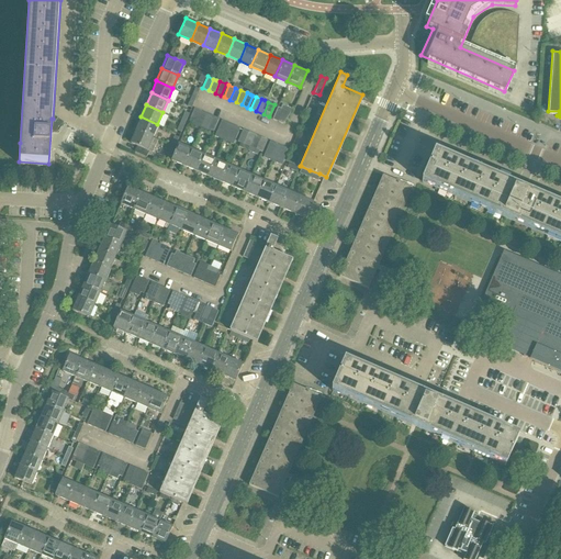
[(280,107),(277,105),(271,118),(278,120),(283,109),(280,107)]
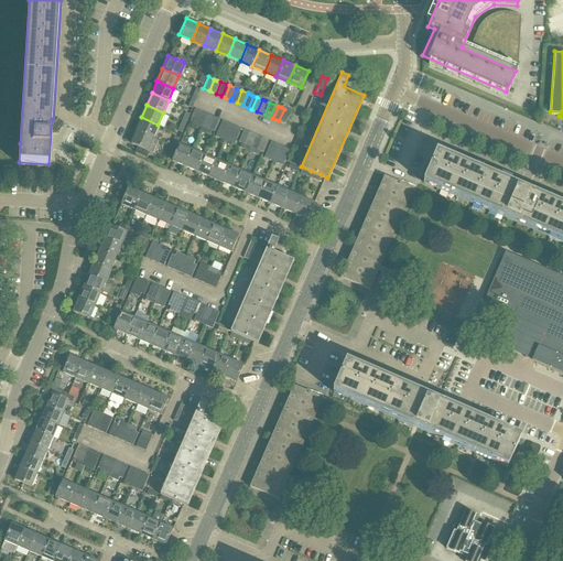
[(190,119),(192,121),(192,120),(195,122),(201,110),(194,107),(190,119)]
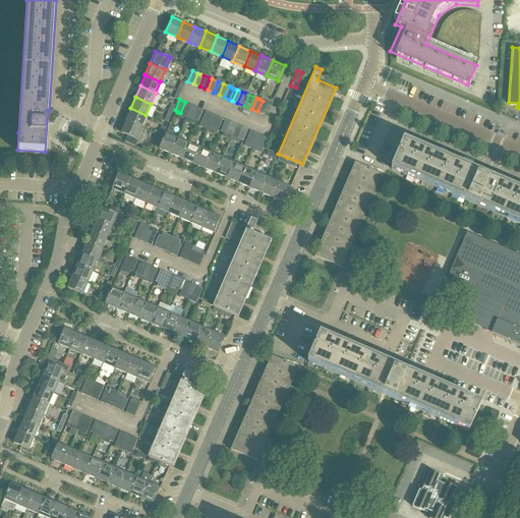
[(257,111),(263,114),(268,103),(263,101),(257,111)]
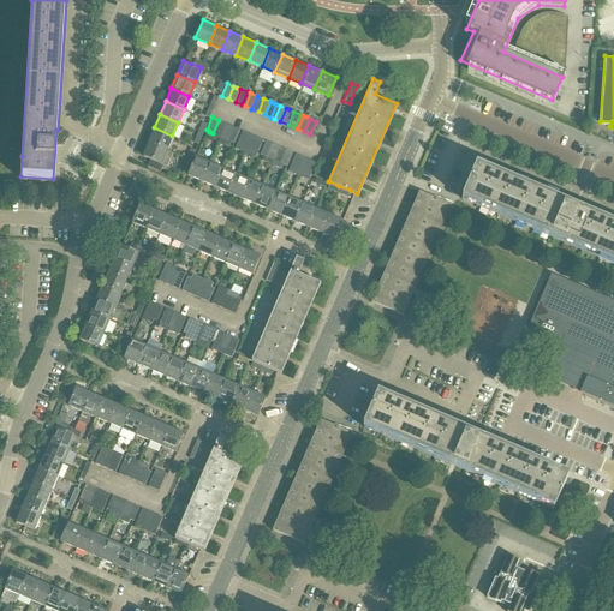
[(209,131),(209,132),(208,136),(218,141),(220,136),(225,123),(219,120),(213,133),(209,131)]
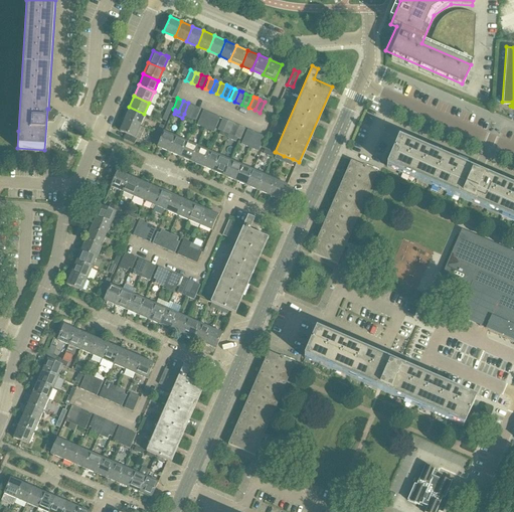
[(188,103),(184,114),(189,116),(194,105),(188,103)]
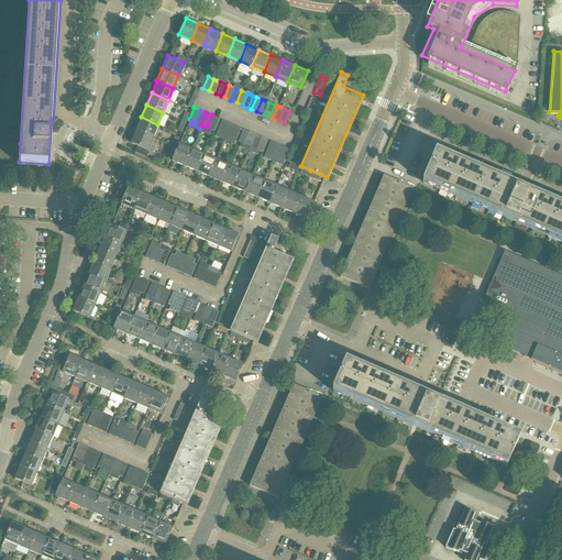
[(207,127),(201,124),(199,129),(209,132),(210,129),(213,130),(219,118),(212,114),(207,127)]
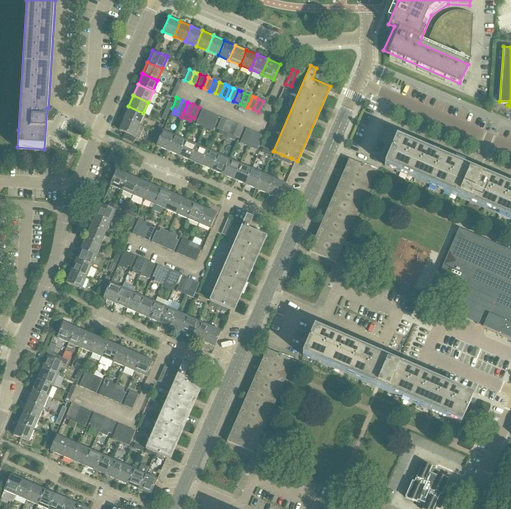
[(143,113),(128,106),(123,117),(138,124),(143,113)]
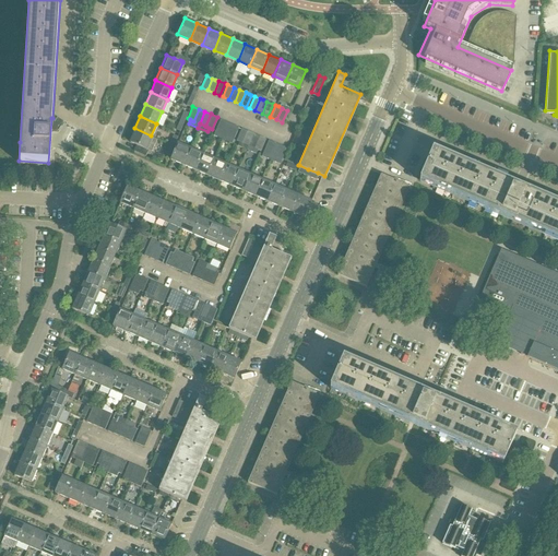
[(220,118),(214,130),(221,132),(226,120),(220,118)]
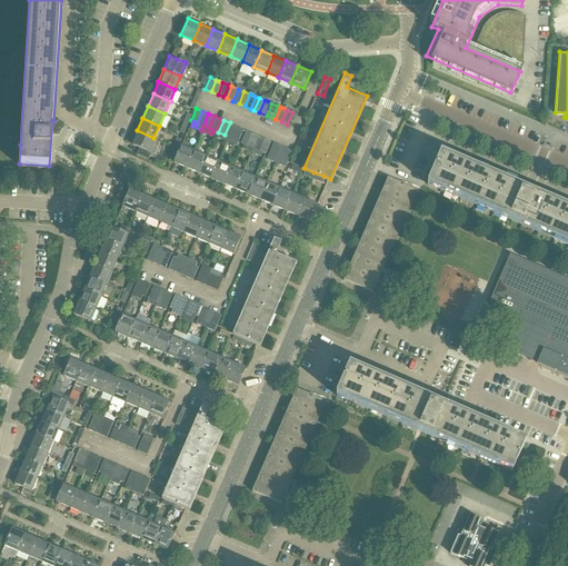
[(225,135),(228,137),(231,138),(236,126),(230,122),(225,135)]
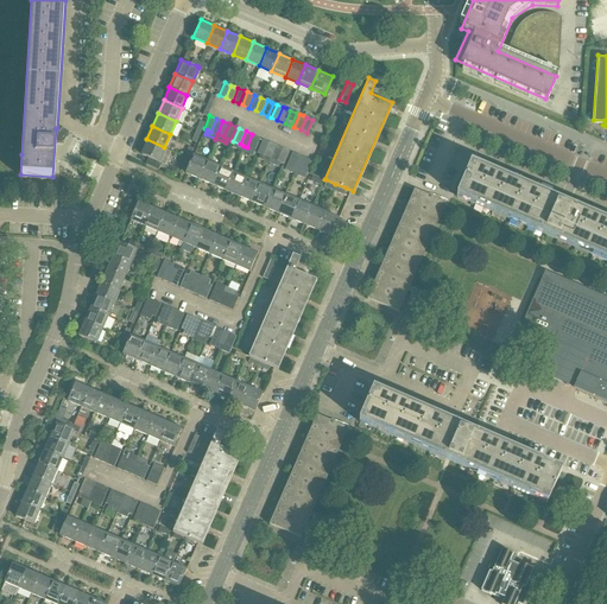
[(259,137),(252,134),(247,147),(253,150),(259,137)]
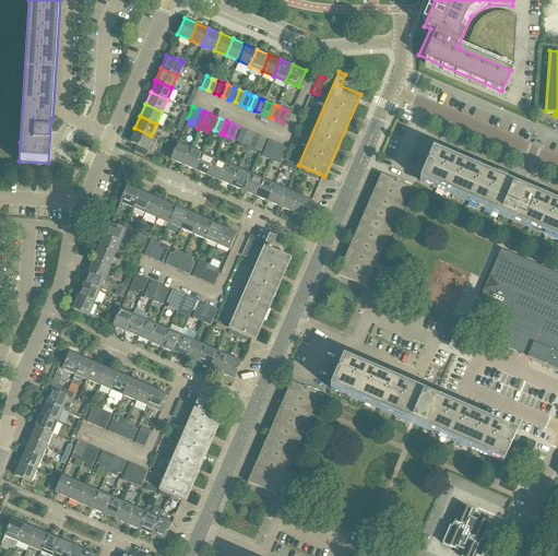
[(236,139),(239,141),(239,140),(241,142),(247,130),(241,127),(236,139)]
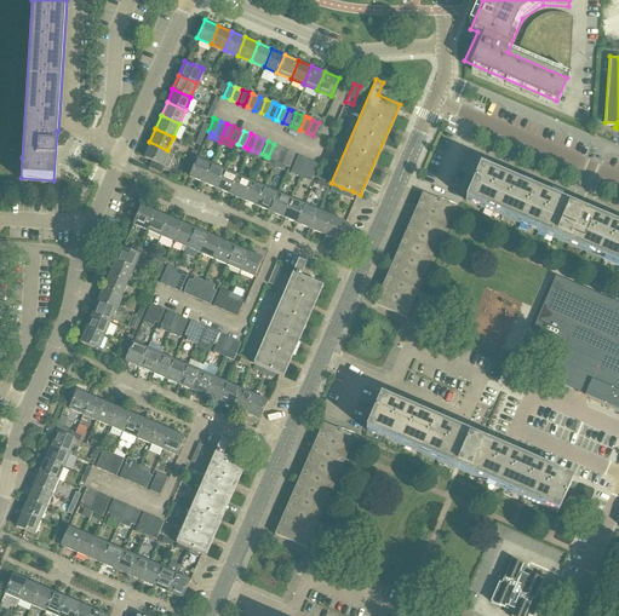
[(167,150),(149,142),(144,155),(150,157),(147,165),(159,170),(162,162),(168,165),(173,153),(167,150)]
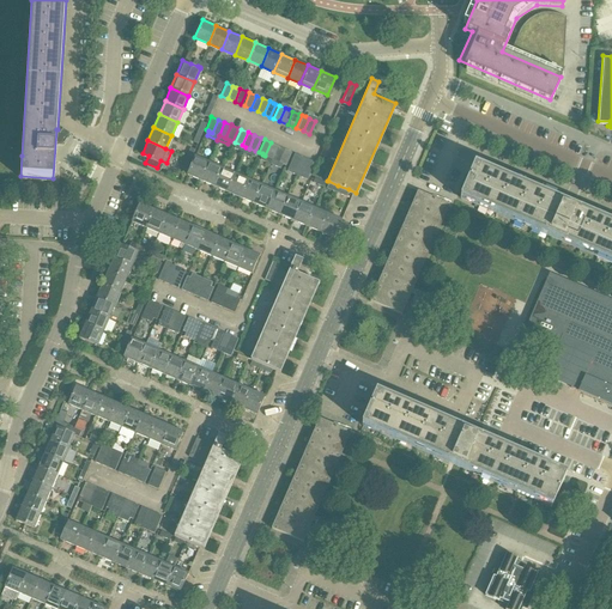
[(272,158),(278,145),(271,142),(265,156),(272,158)]
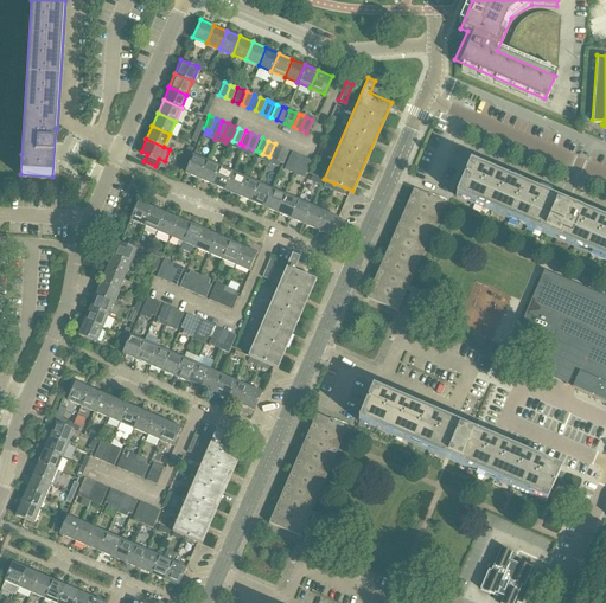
[(275,160),(281,146),(275,143),(269,156),(275,160)]
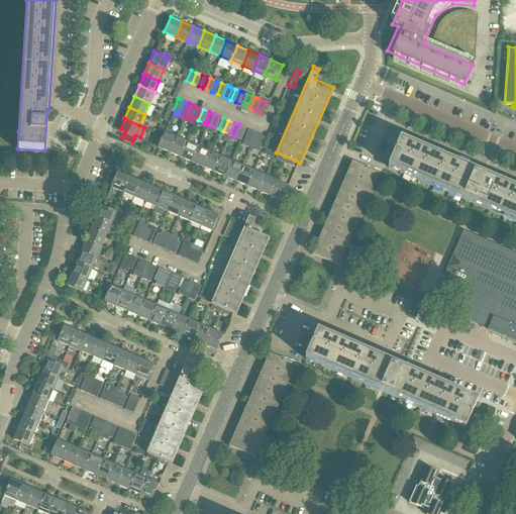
[(234,136),(237,137),(240,138),(245,127),(239,124),(234,136)]
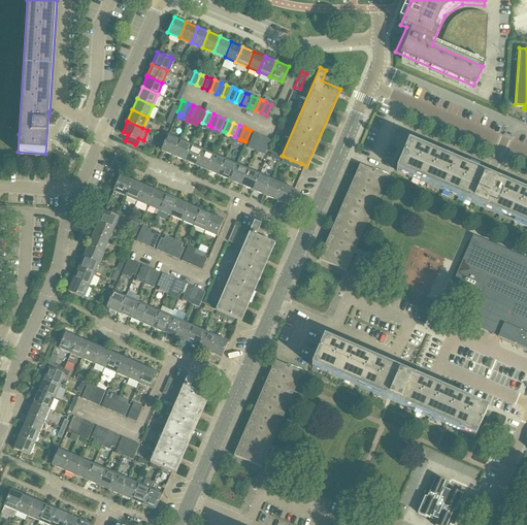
[(253,131),(249,142),(254,144),(259,133),(253,131)]
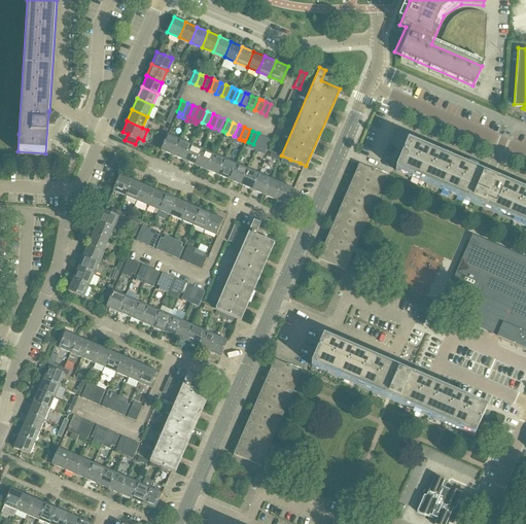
[(172,153),(179,138),(168,133),(161,148),(172,153)]
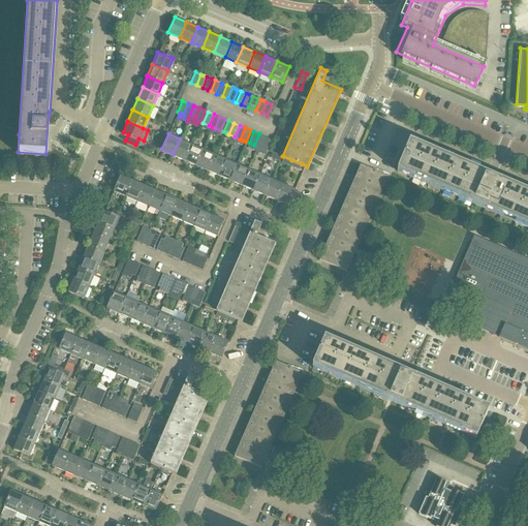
[(254,145),(256,146),(260,148),(265,136),(259,133),(254,145)]
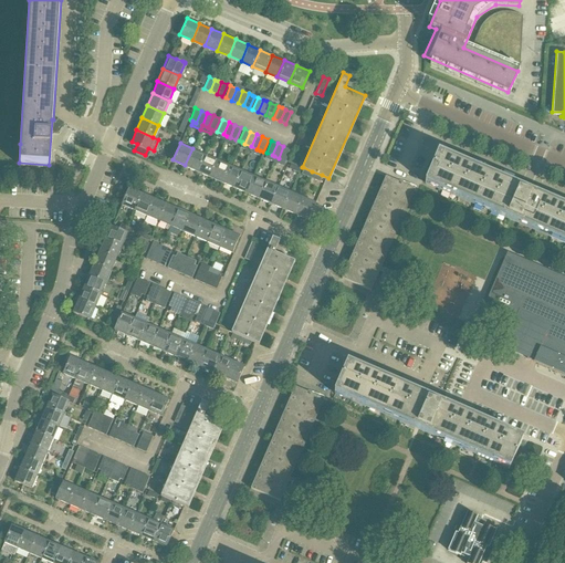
[(284,160),(290,148),(283,146),(279,158),(284,160)]
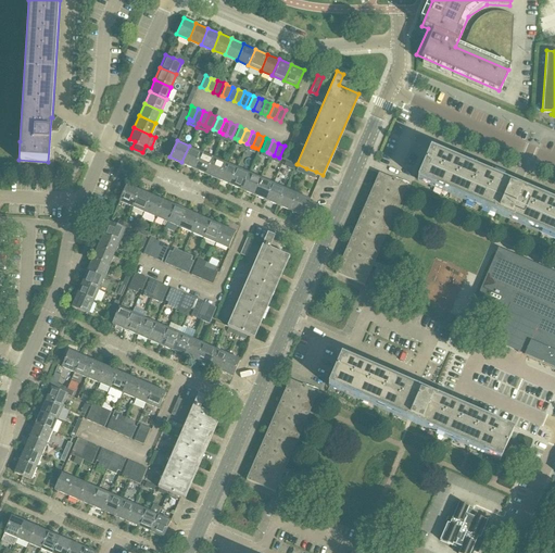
[(193,167),(201,150),(189,146),(181,162),(193,167)]
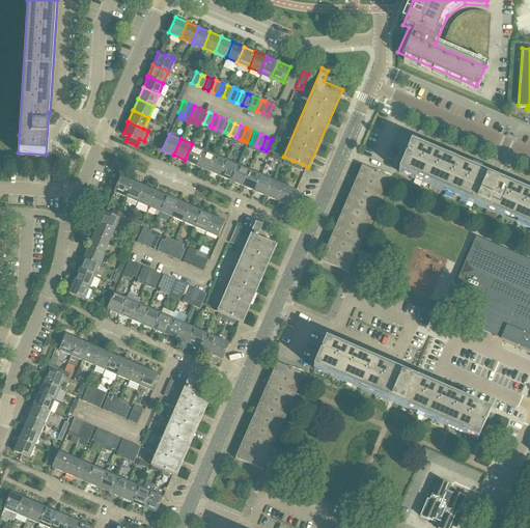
[(399,165),(398,169),(529,226),(529,195),(497,182),(501,173),(489,168),(485,176),(410,144),(411,141),(410,141),(407,150),(402,148),(396,164),(399,165)]
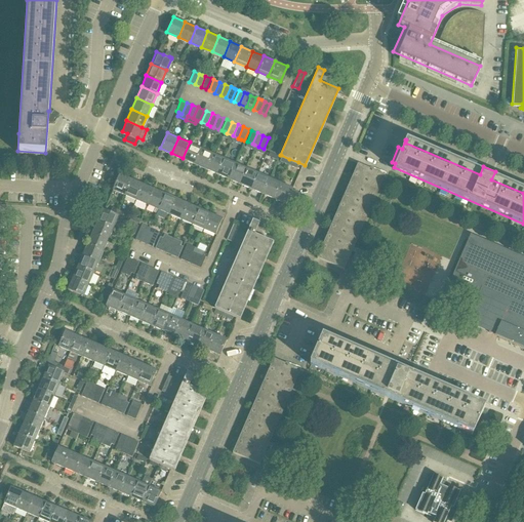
[(194,163),(201,147),(190,142),(183,158),(194,163)]
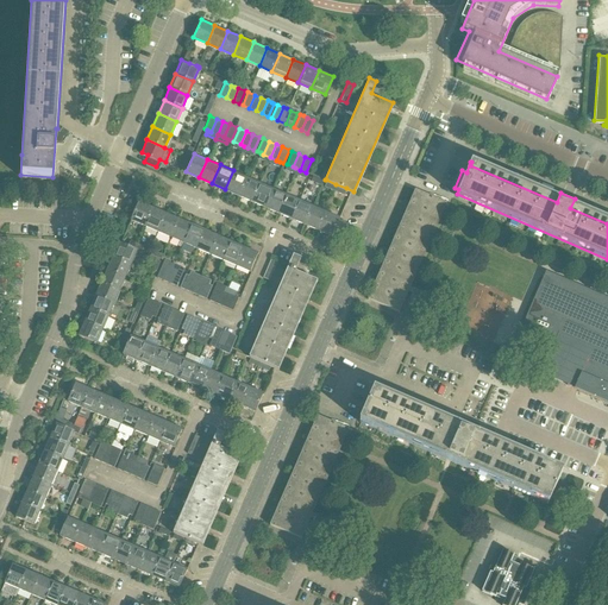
[(238,194),(246,176),(233,170),(225,189),(238,194)]
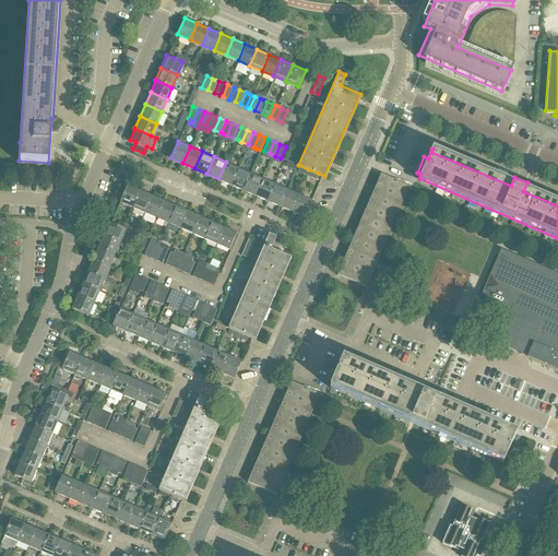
[(226,162),(218,178),(230,184),(238,167),(226,162)]
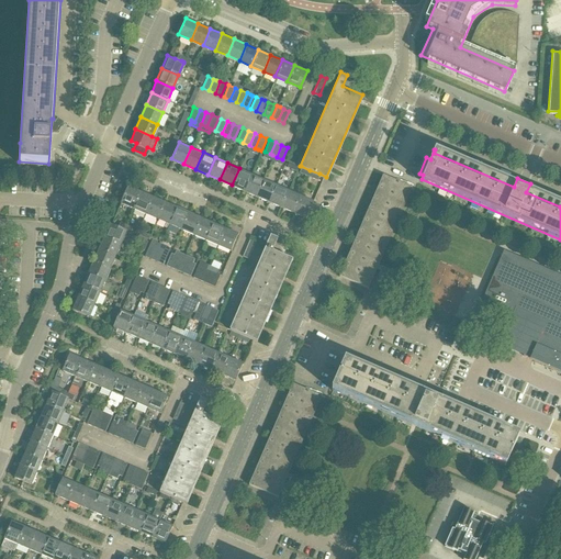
[(239,168),(232,185),(244,190),(250,172),(239,168)]
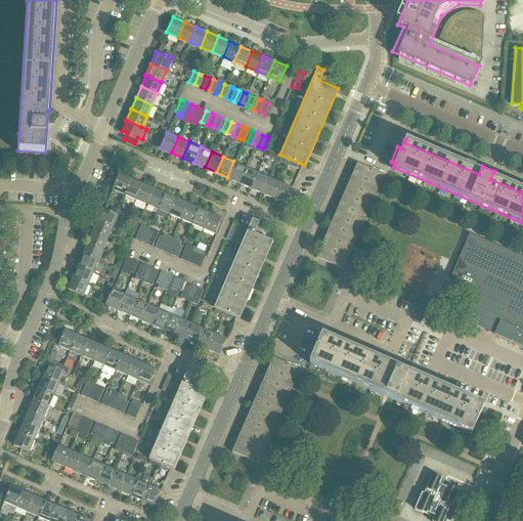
[(233,161),(227,177),(238,181),(245,166),(233,161)]
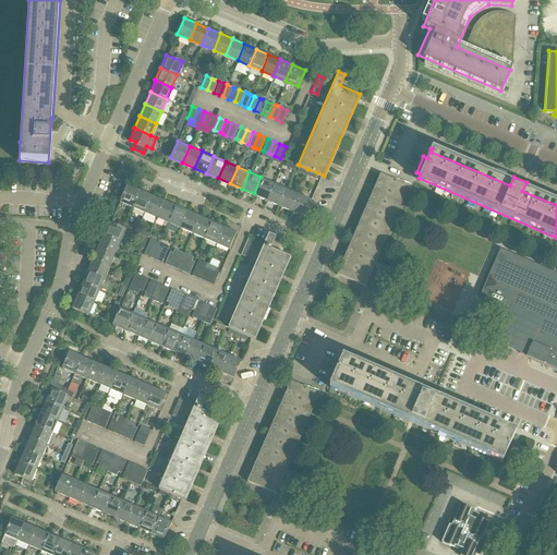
[(379,171),(336,272),(362,284),(406,183),(379,171)]
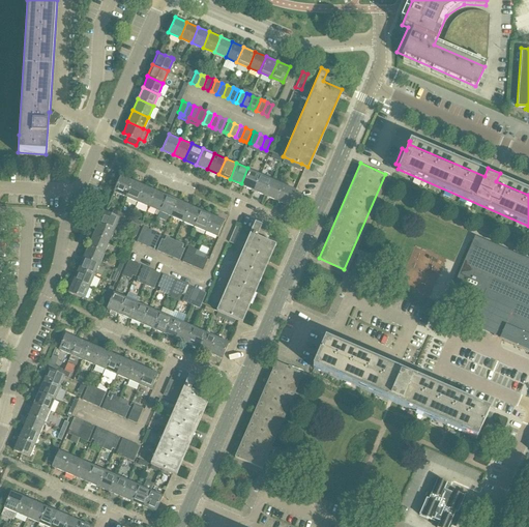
[(253,188),(259,173),(247,168),(241,183),(253,188)]
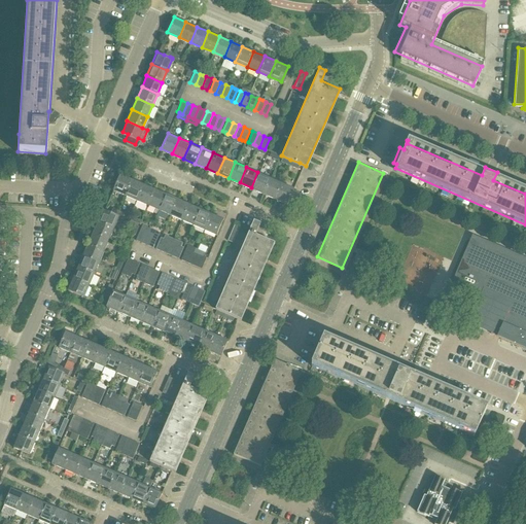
[(263,193),(269,177),(257,172),(251,187),(263,193)]
